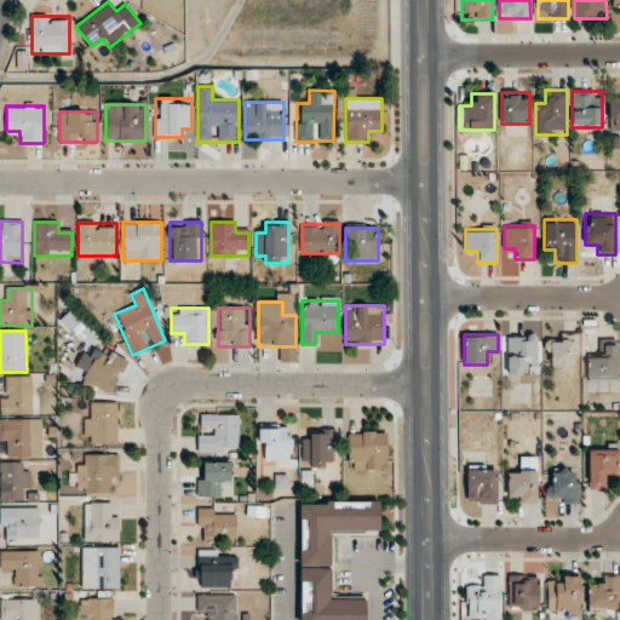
[(551,334),(551,368),(579,368),(579,334),(551,334)]
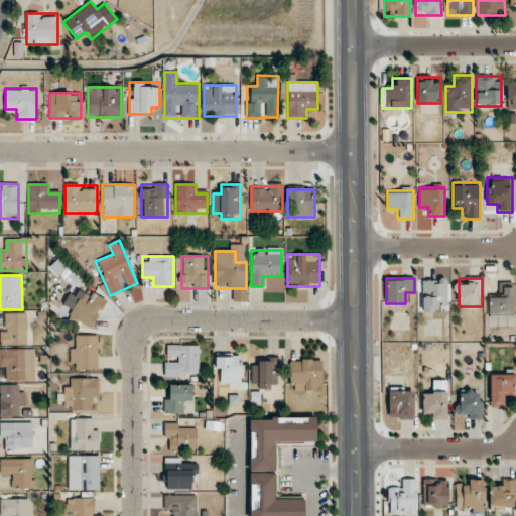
[(422,279),(422,311),(447,311),(447,279),(422,279)]
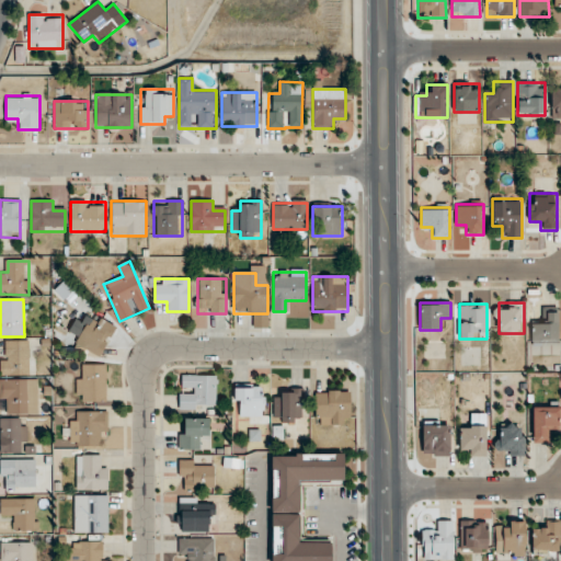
[(558,344),(557,307),(542,307),(542,323),(530,323),(530,344),(558,344)]
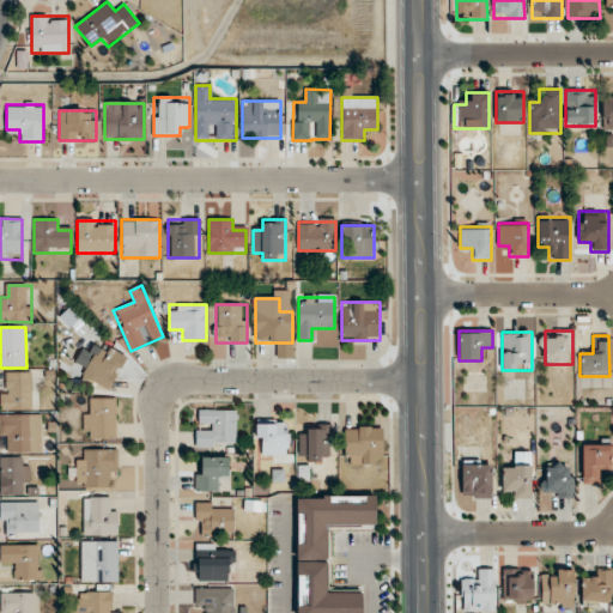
[(108,390),(126,358),(101,344),(83,376),(108,390)]
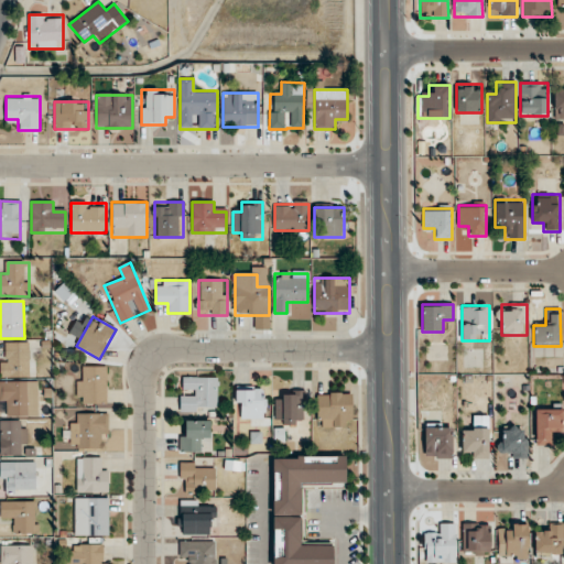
[(29,378),(29,343),(0,343),(0,378),(29,378)]
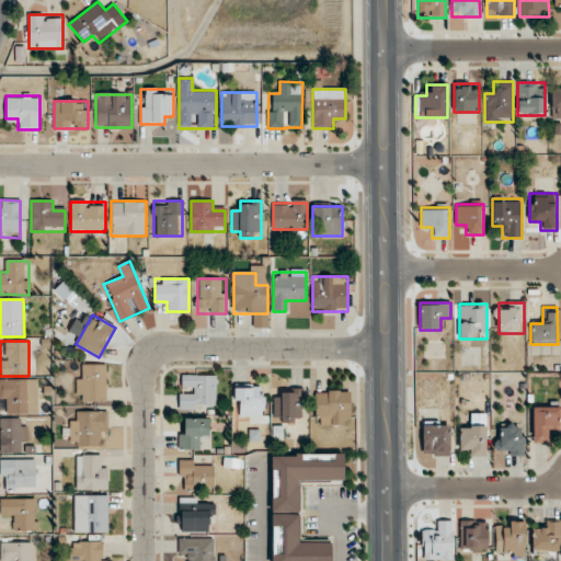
[(106,401),(106,365),(77,365),(78,402),(106,401)]
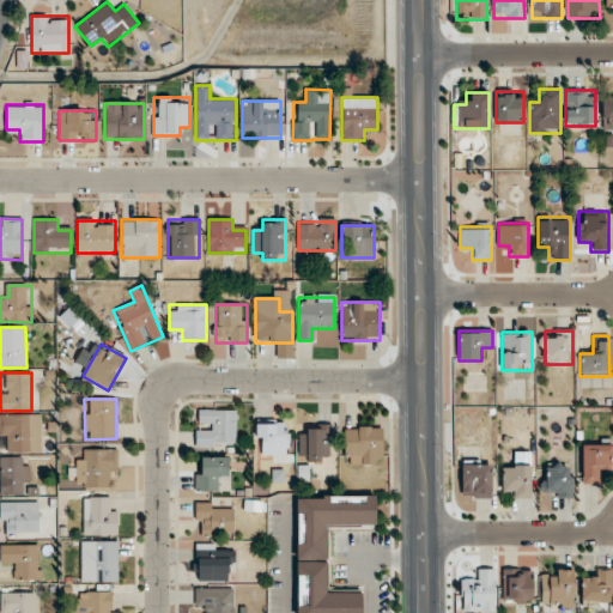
[(196,448),(236,448),(236,411),(196,411),(196,448)]
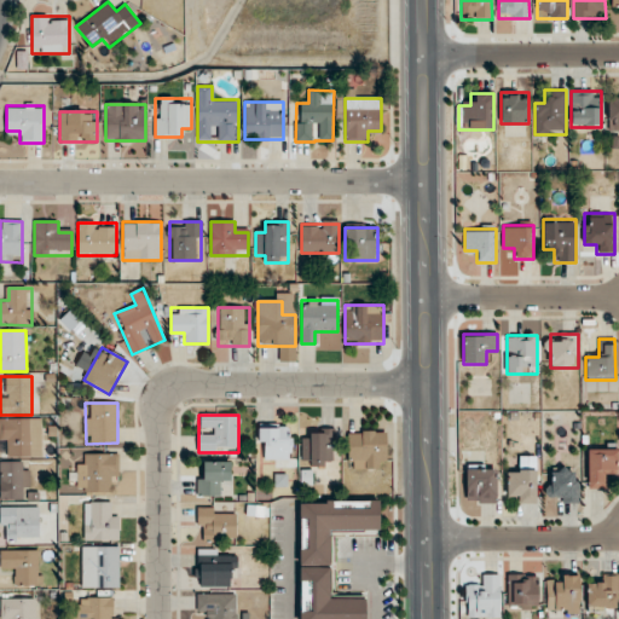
[(0,443),(10,444),(10,456),(36,456),(36,420),(0,418),(0,443)]
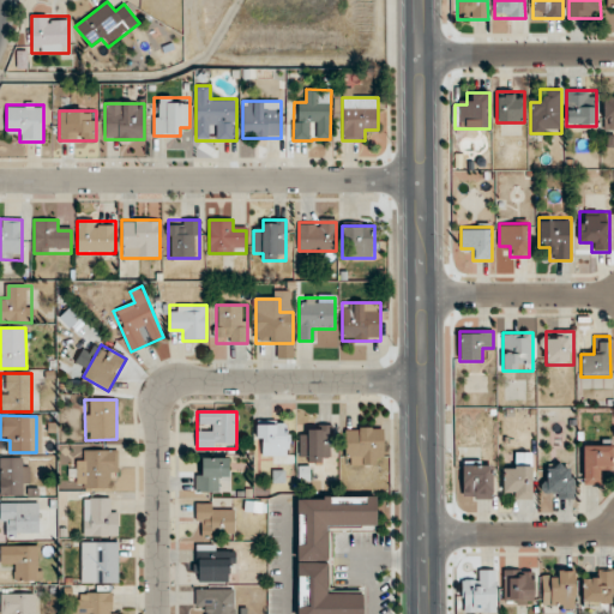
[(289,422),(257,422),(257,457),(289,457),(289,422)]
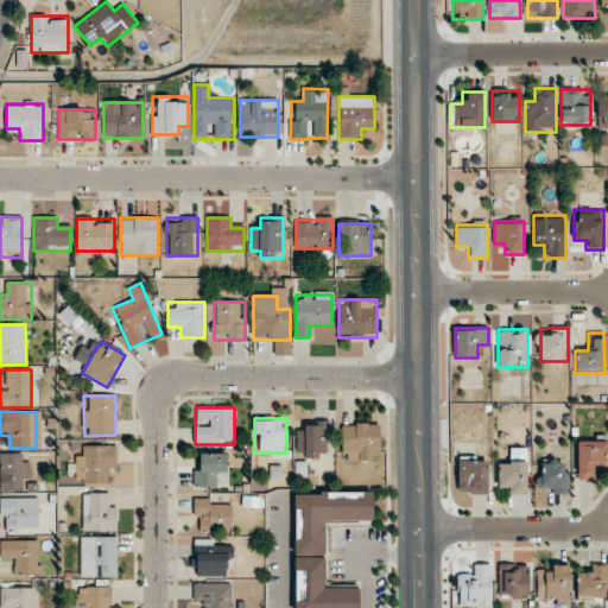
[(296,432),(296,457),(329,457),(329,420),(305,420),(305,432),(296,432)]
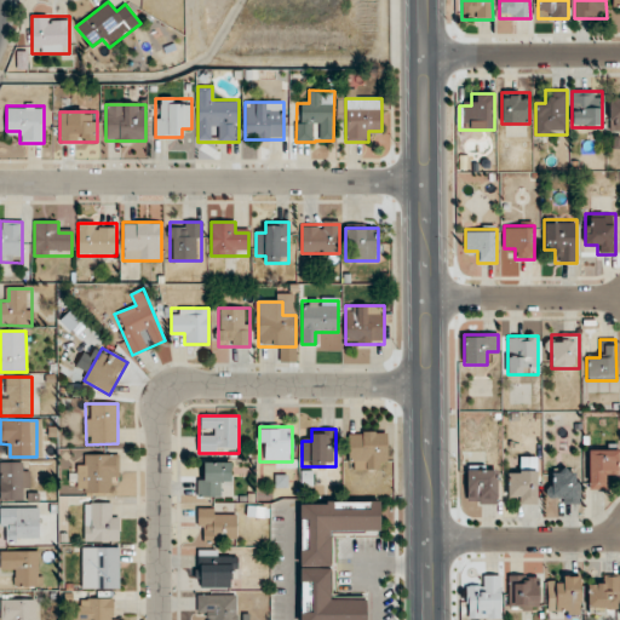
[(349,470),(386,470),(386,431),(349,431),(349,470)]
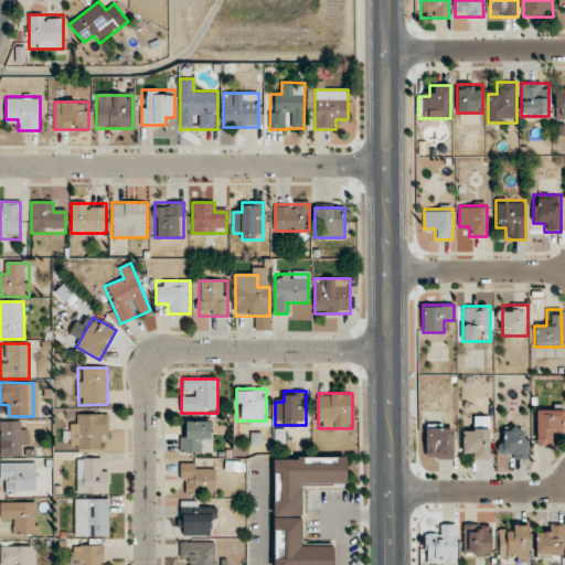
[(564,434),(564,408),(536,408),(536,446),(556,446),(556,434),(564,434)]
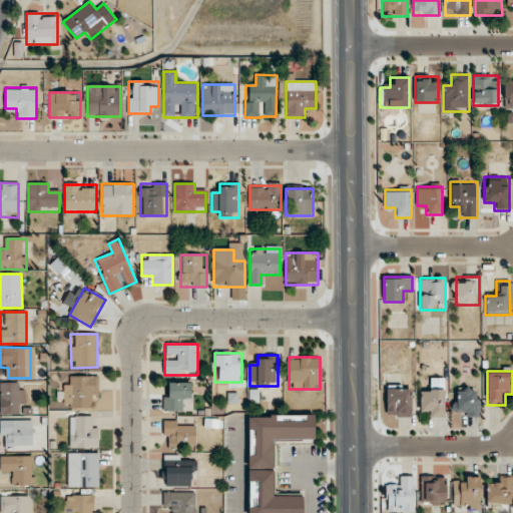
[(64,409),(89,409),(89,398),(98,398),(98,377),(64,377),(64,409)]
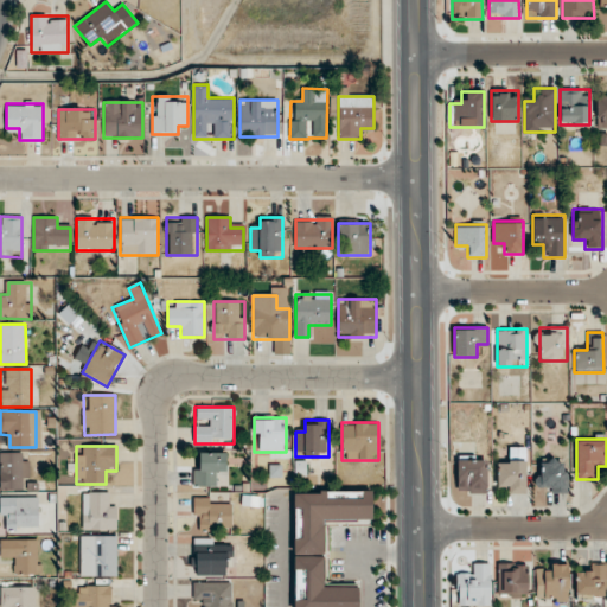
[(0,489),(29,490),(29,453),(0,453),(0,489)]
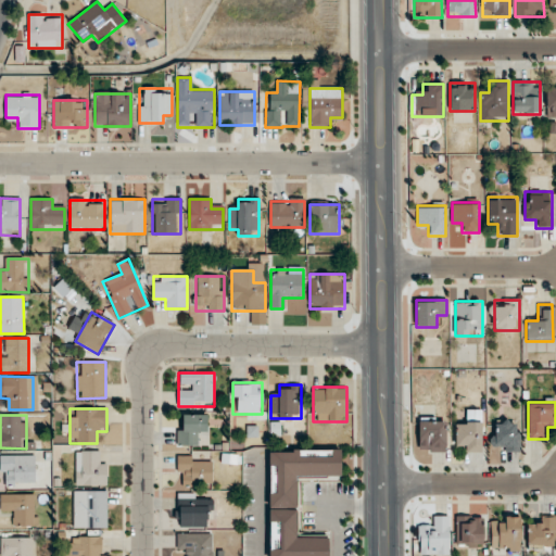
[(207,436),(207,415),(178,415),(178,446),(196,446),(196,436),(207,436)]
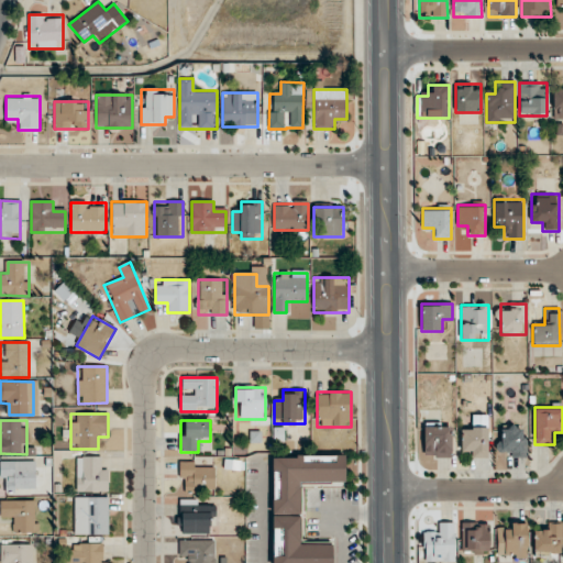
[(424,457),(451,457),(451,423),(424,423),(424,457)]
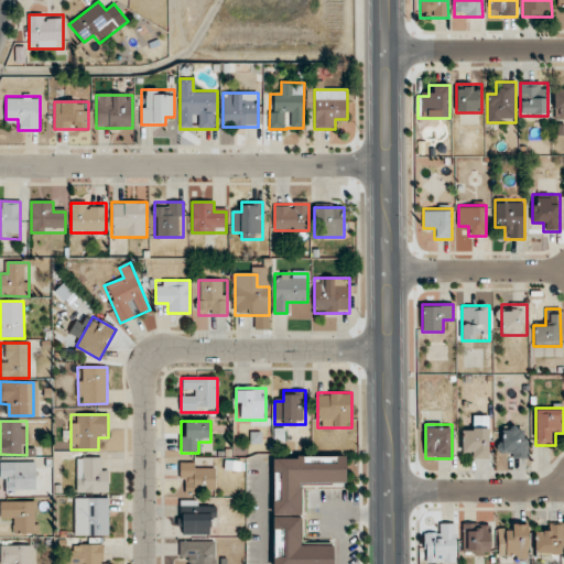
[(527,457),(527,427),(501,427),(501,457),(527,457)]
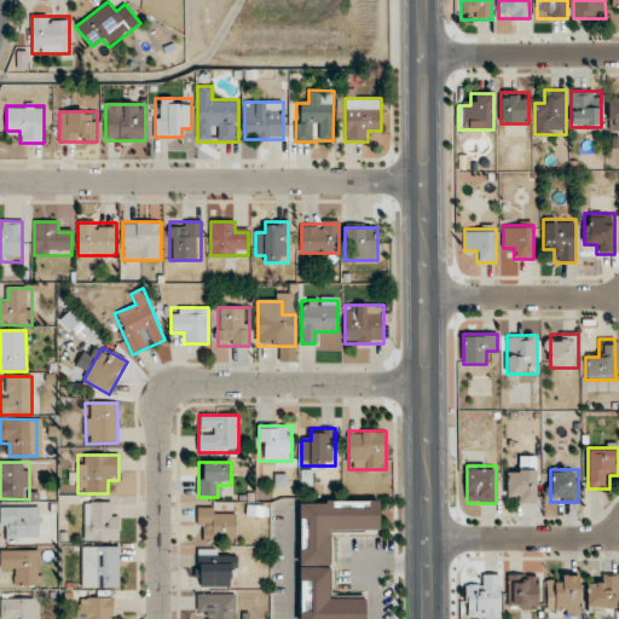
[(537,470),(507,470),(507,503),(537,503),(537,470)]
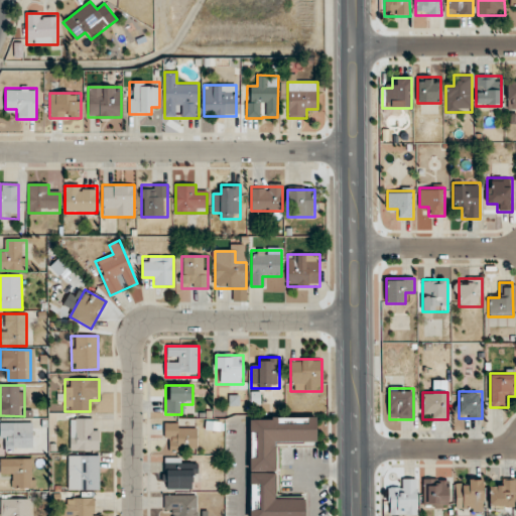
[(316,417),(250,417),(249,515),(304,515),(305,499),(276,499),(276,443),(315,443),(316,417)]
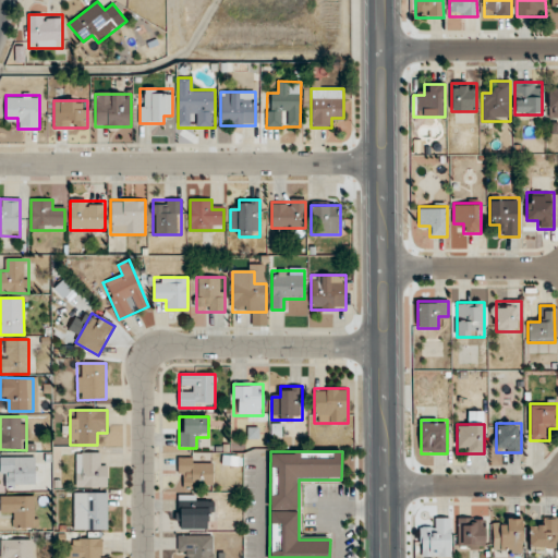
[(76,487),(107,487),(107,463),(98,463),(98,452),(76,452),(76,487)]
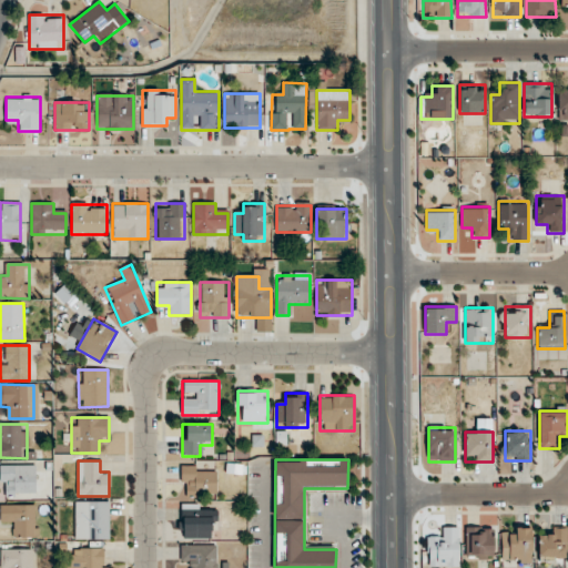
[(36,466),(0,466),(0,495),(36,495),(36,466)]
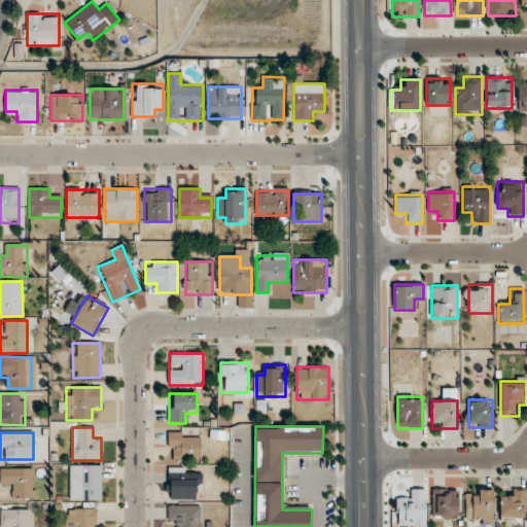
[(192,436),(192,432),(168,432),(168,461),(201,461),(201,436),(192,436)]
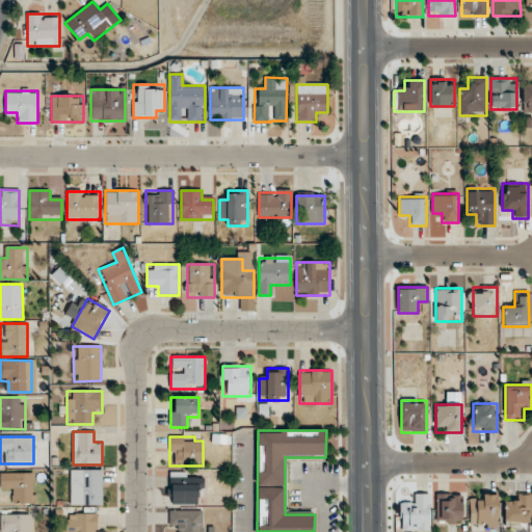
[(102,505),(102,470),(70,470),(70,505),(102,505)]
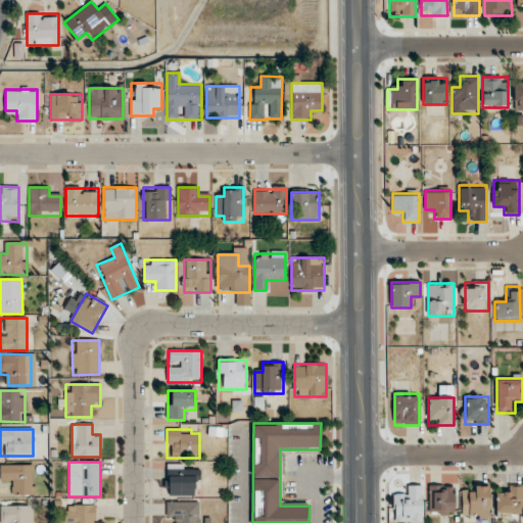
[(199,496),(199,465),(168,465),(168,496),(199,496)]
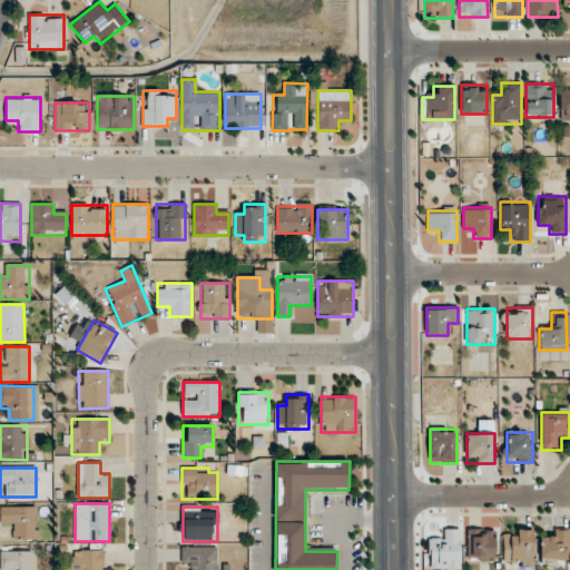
[(11,539),(37,539),(37,508),(0,508),(0,528),(11,528),(11,539)]
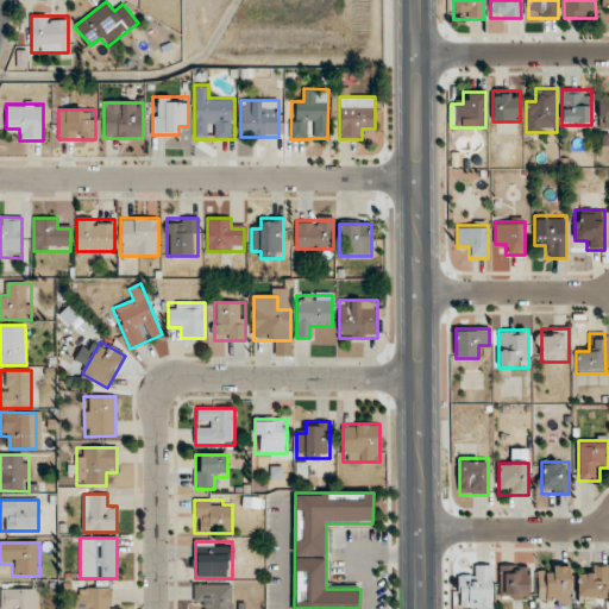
[(491,565),(470,565),(470,577),(459,577),(459,608),(491,608),(491,565)]
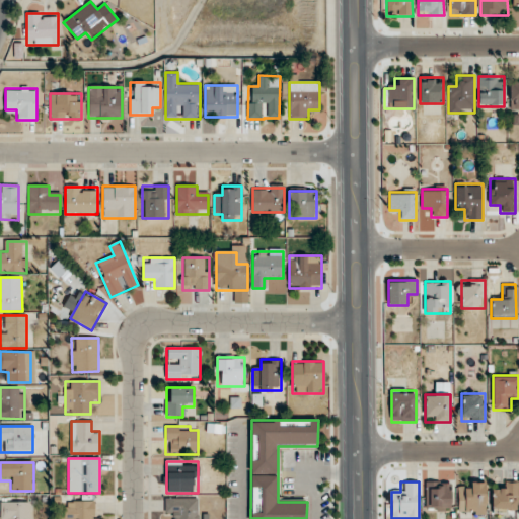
[(450,511),(450,482),(425,482),(425,511),(450,511)]
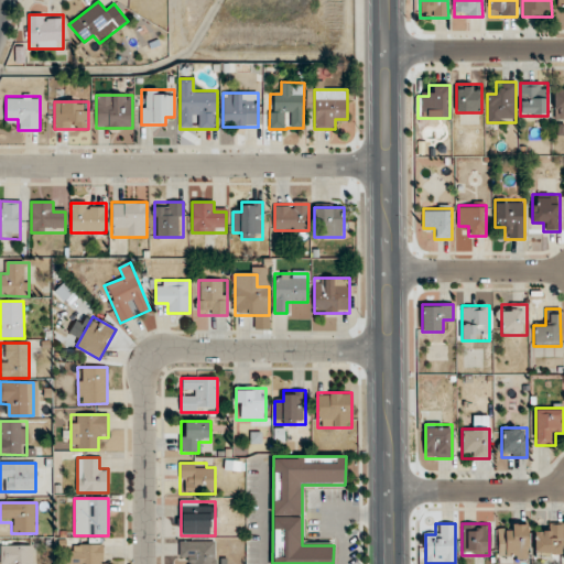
[(500,560),(528,559),(528,524),(499,524),(500,560)]
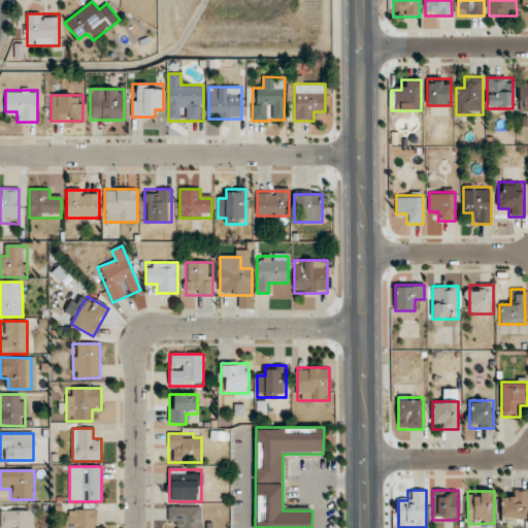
[(527,491),(512,491),(512,501),(500,501),(500,522),(527,522),(527,491)]
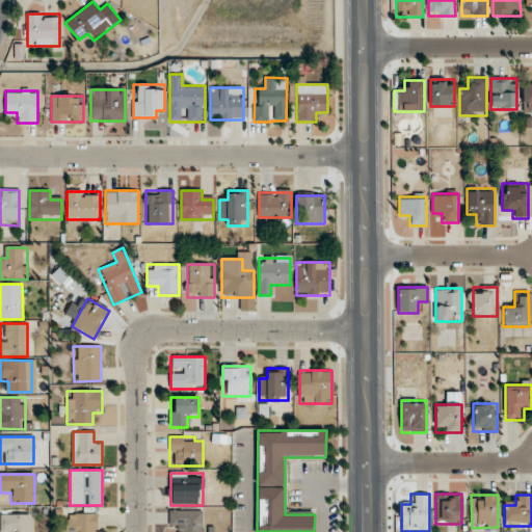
[(203,531),(203,511),(170,511),(170,529),(180,529),(180,531),(203,531)]
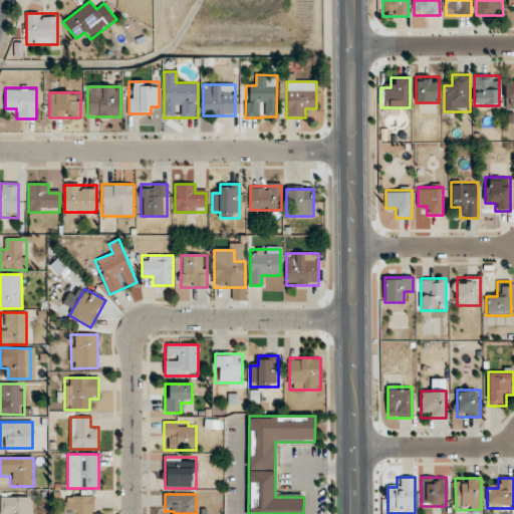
[(29,513),(29,497),(0,497),(0,513),(29,513)]
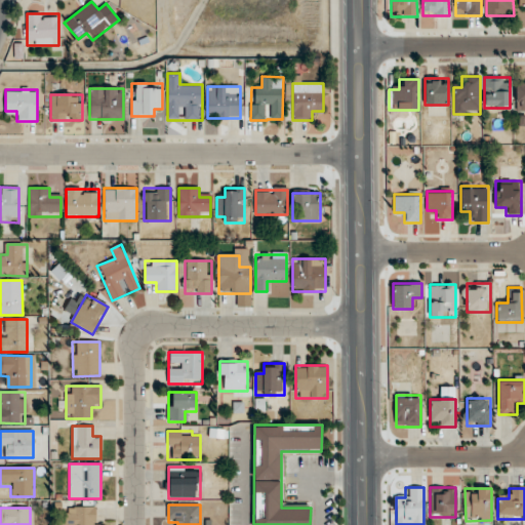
[(99,524),(101,508),(65,508),(65,524),(99,524)]
